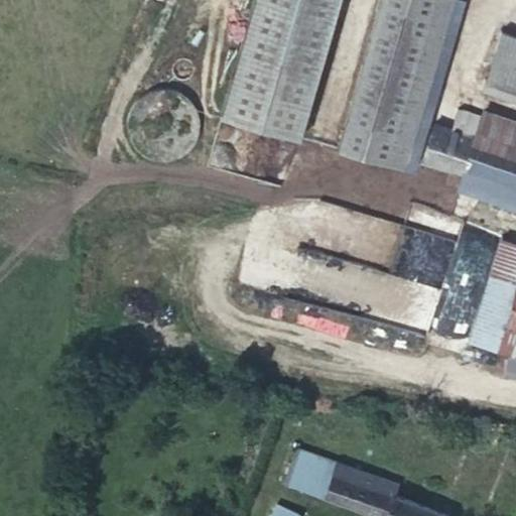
[(342,0),(258,0),(226,114),(304,136),(342,0)]
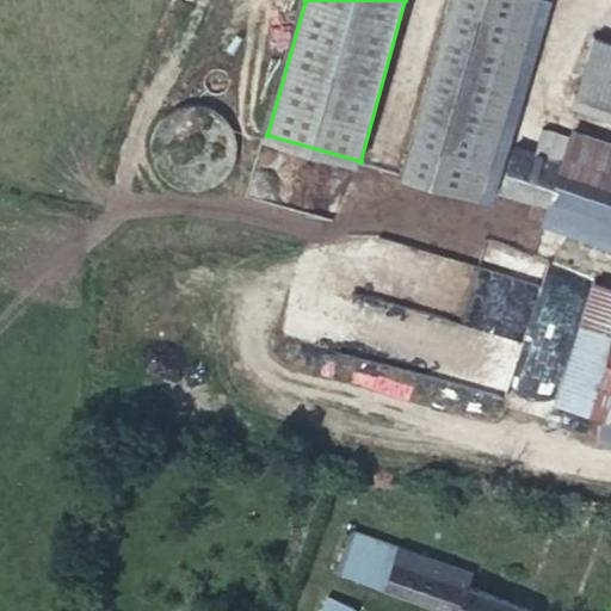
[(460,0),(399,170),(497,204),(500,192),(517,142),(568,5),(555,0),(460,0)]
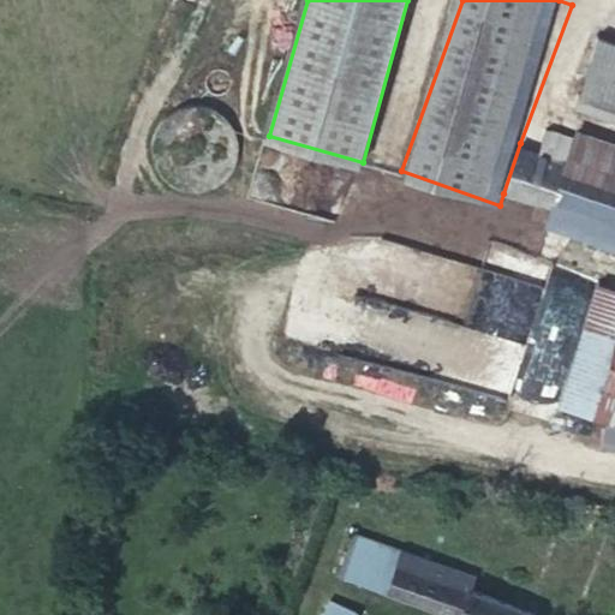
[(614,33),(605,29),(581,97),(614,108),(614,33)]
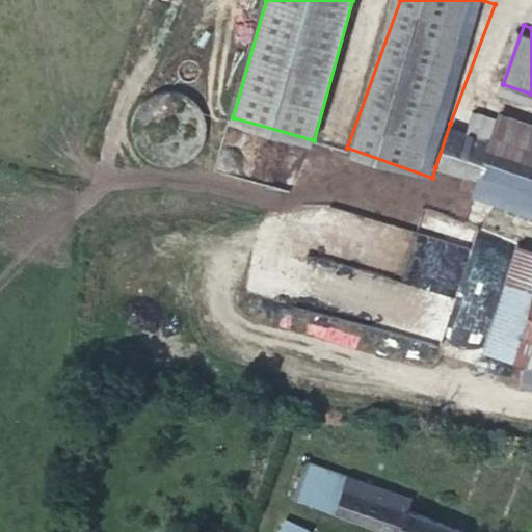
[(499,120),(493,139),(531,153),(531,118),(504,109),(499,120)]
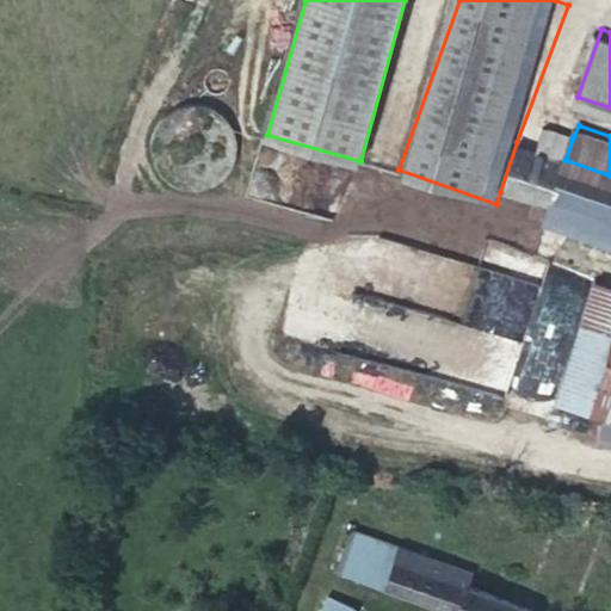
[(566,160),(573,137),(547,129),(538,150),(566,160)]
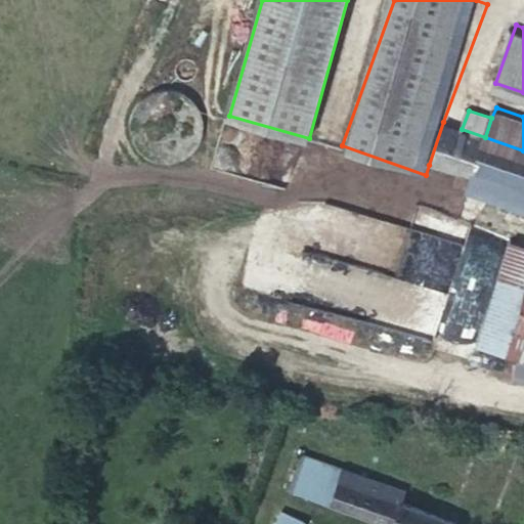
[(429,165),(469,180),(485,137),(462,129),(443,122),(429,165)]
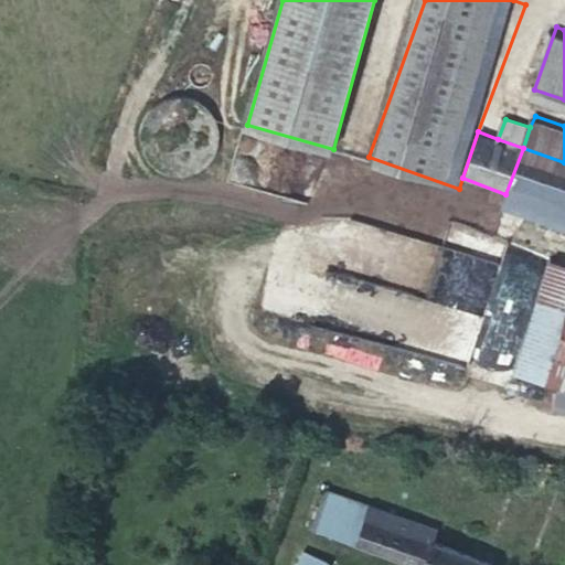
[(564,162),(523,148),(505,194),(502,204),(564,225),(564,162)]
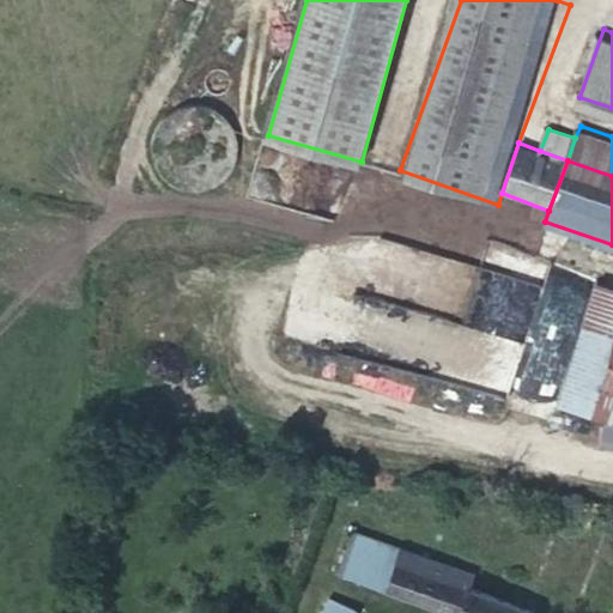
[(612,285),(574,272),(534,386),(612,413),(612,285)]
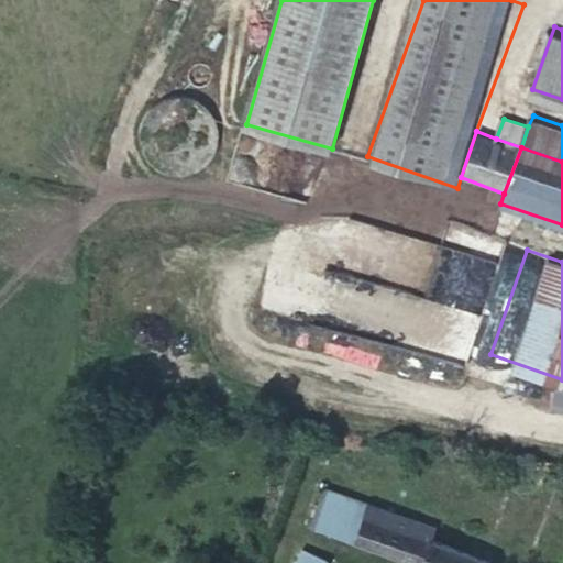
[(470,355),(474,305),(396,297),(392,349),(470,355)]
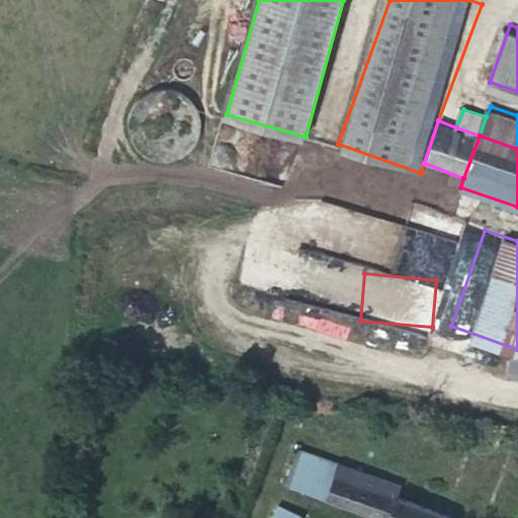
[(290,447),(280,487),(369,517),(444,517),(395,500),(399,488),(290,447)]
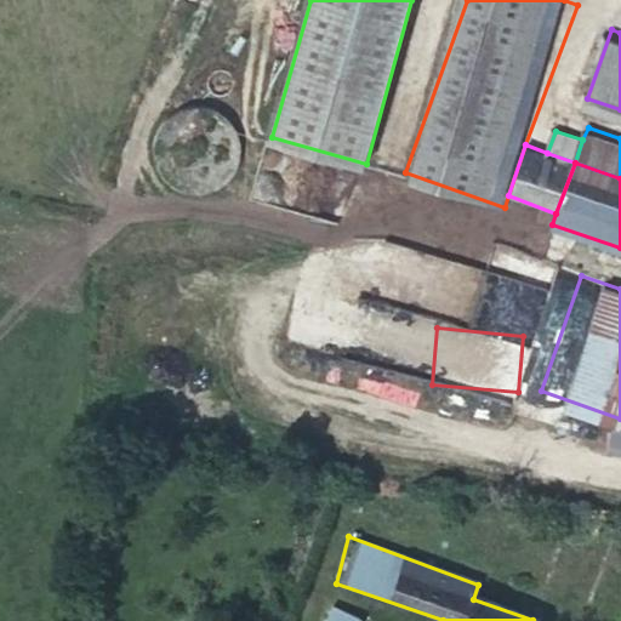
[(362,620),(366,614),(332,598),(325,620),(362,620)]
